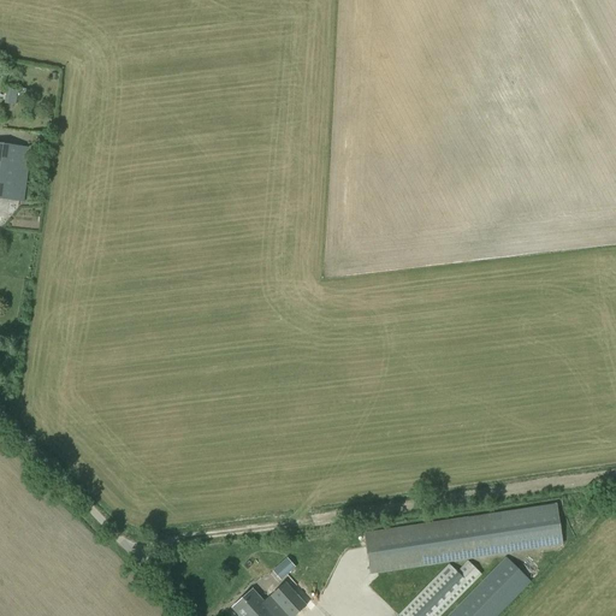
[(0,167),(28,172),(31,148),(0,143),(0,167)]
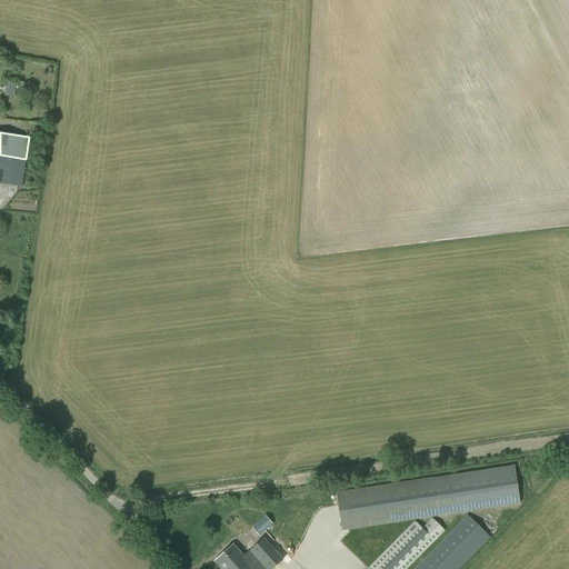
[(0,183),(21,187),(26,159),(0,155),(0,183)]
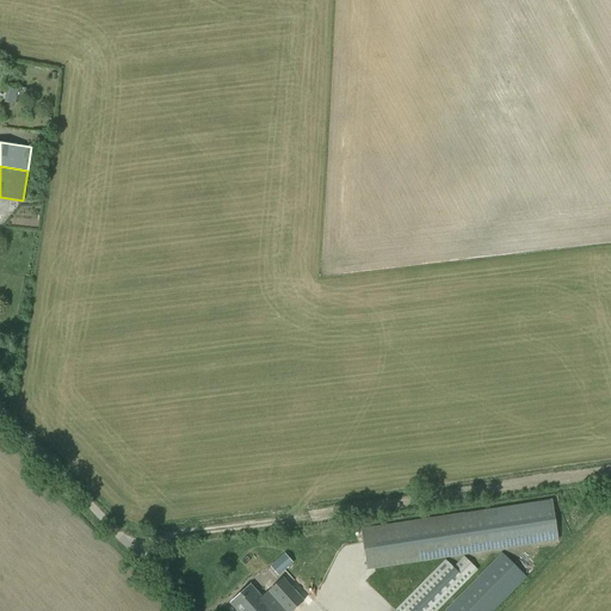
[(366,567),(488,548),(559,538),(553,501),(483,510),(360,529),(366,567)]
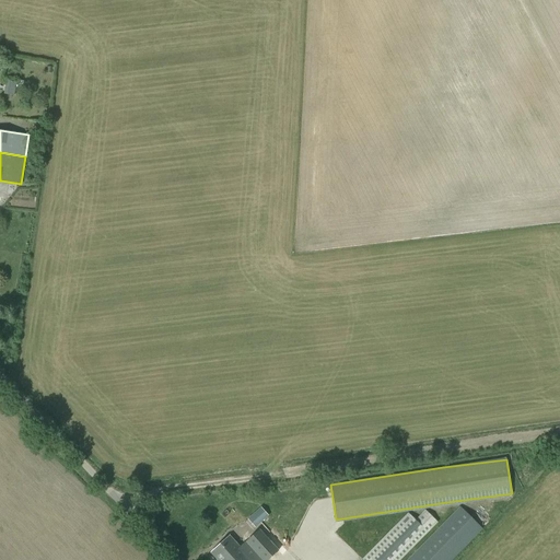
[(453,559),(483,529),(459,505),(406,559),(453,559)]
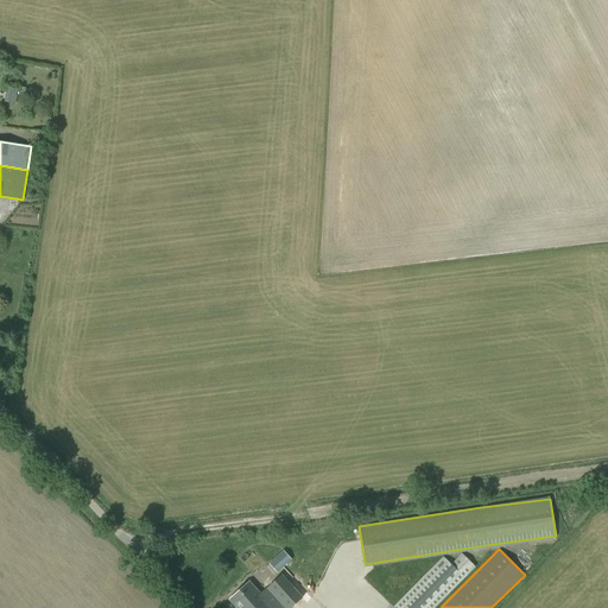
[(268,564),(277,574),(292,561),(283,550),(268,564)]
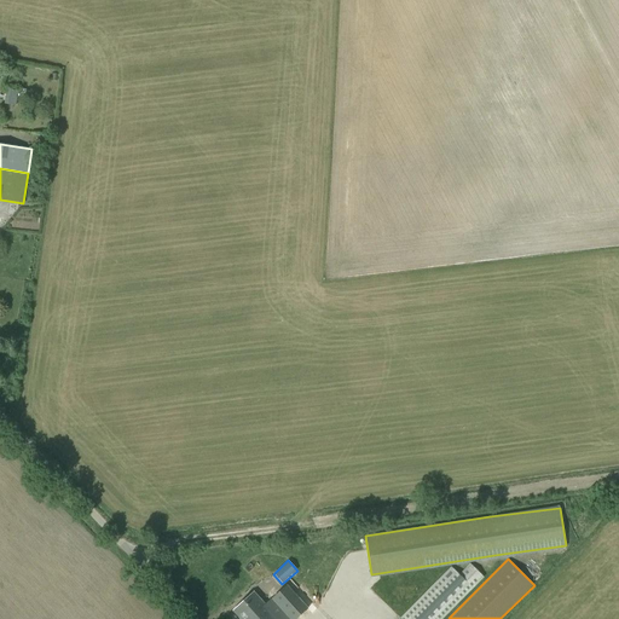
[(443,618),(484,578),(470,563),(460,574),(451,567),(399,618),(443,618)]
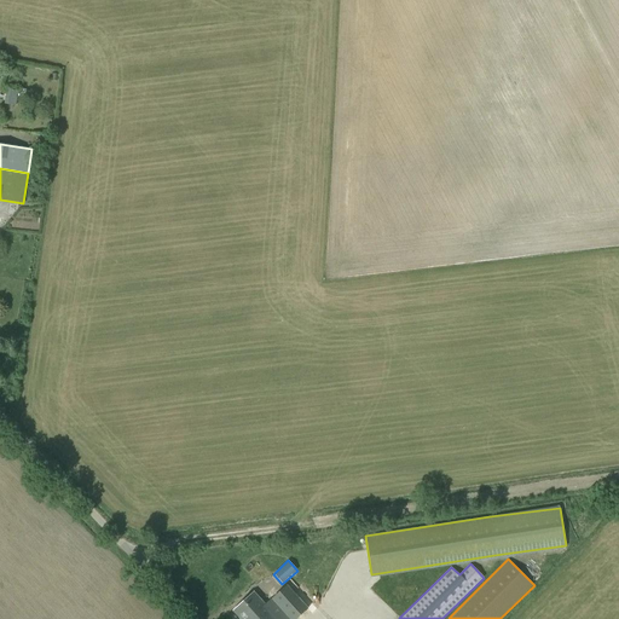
[(287,584),(282,589),(272,599),(278,606),(290,618),(296,618),(308,608),(313,605),(304,594),(299,599),(287,584)]
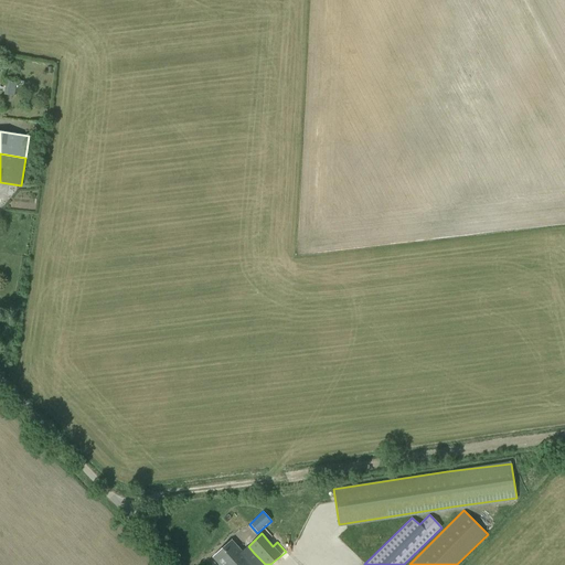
[(254,553),(248,546),(242,552),(232,541),(212,557),(219,564),(238,564),(246,558),(247,560),(254,553)]
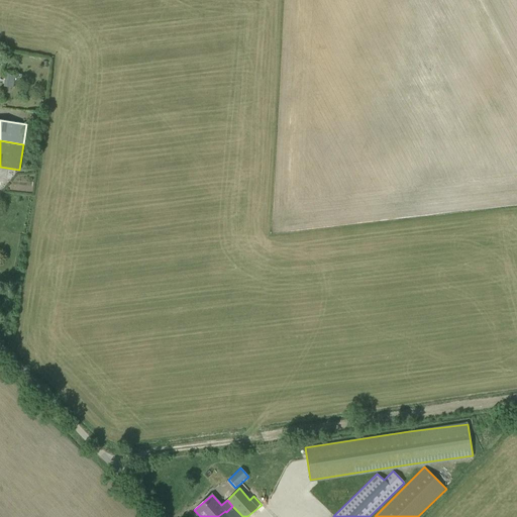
[(242,516),(232,506),(226,512),(225,511),(218,516),(242,516)]
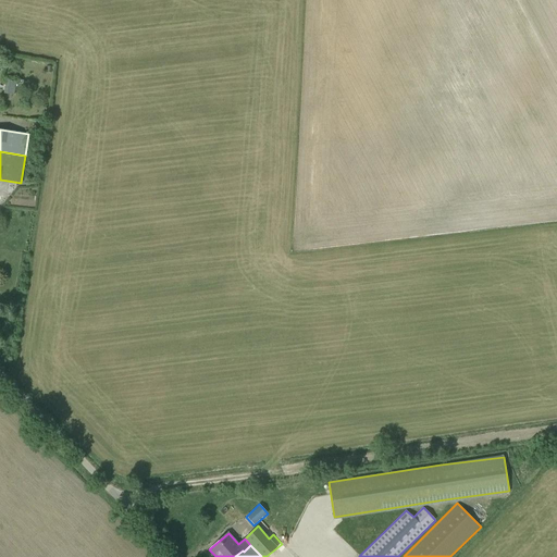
All buildings are outlined.
